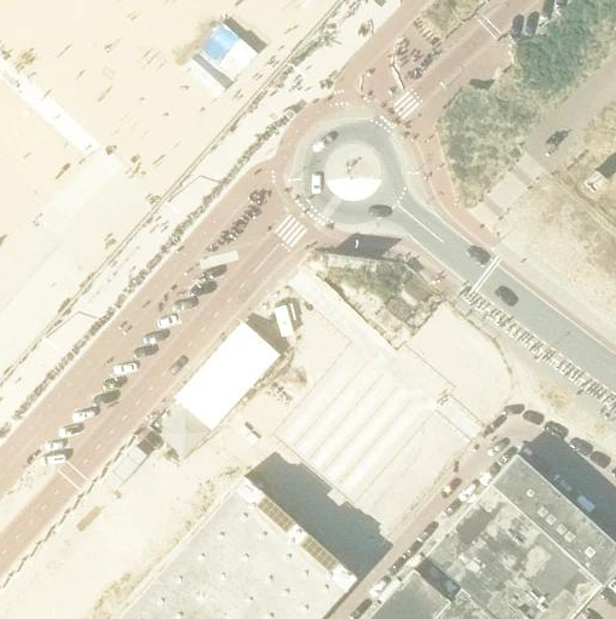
[(536,79),(517,64),(510,74),(505,73),(490,93),(483,102),(508,119),(536,79)]
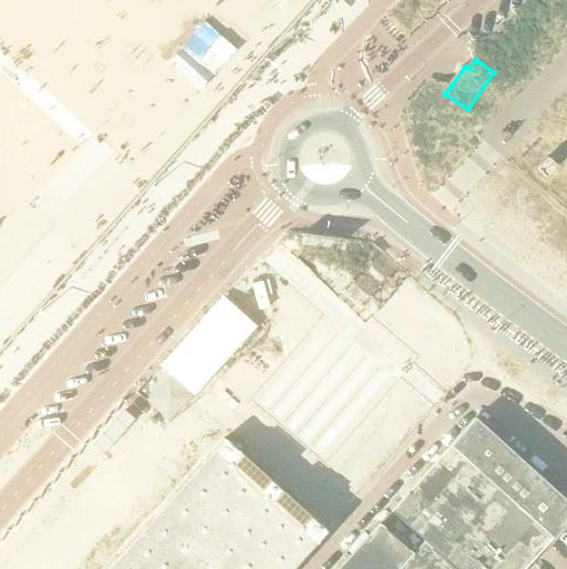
[(548,177),(559,165),(550,157),(539,169),(548,177)]
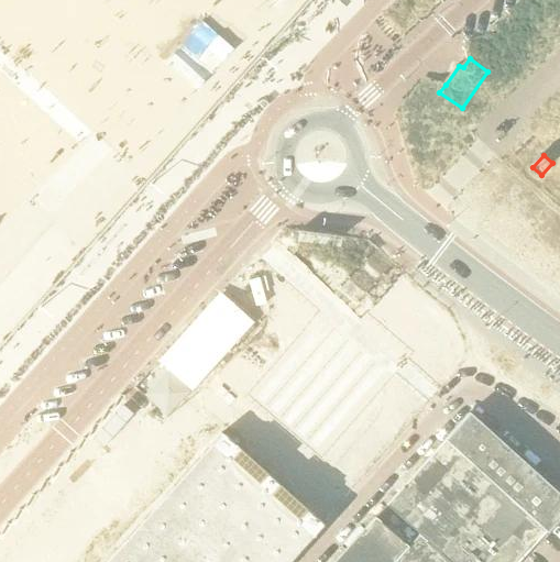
[(223,294),(163,361),(195,390),(255,323),(223,294)]
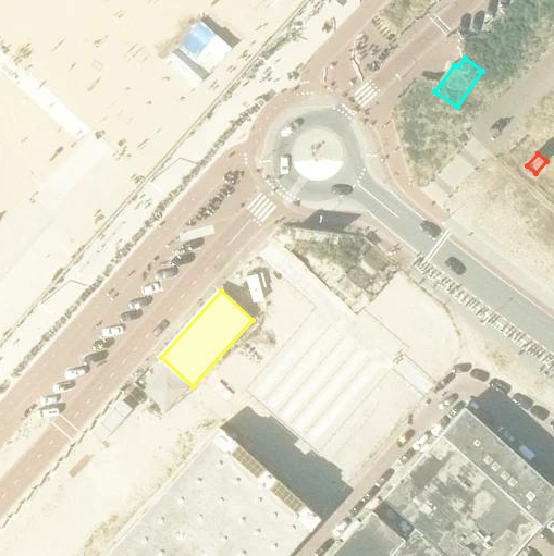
[(418,530),(447,555),(515,555),(553,513),(553,487),(467,409),(385,499),(418,530)]
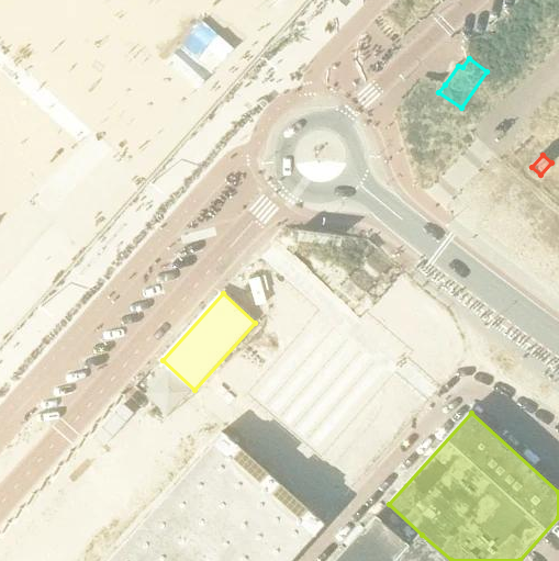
[(292,560),(326,524),(224,433),(107,560),(292,560)]
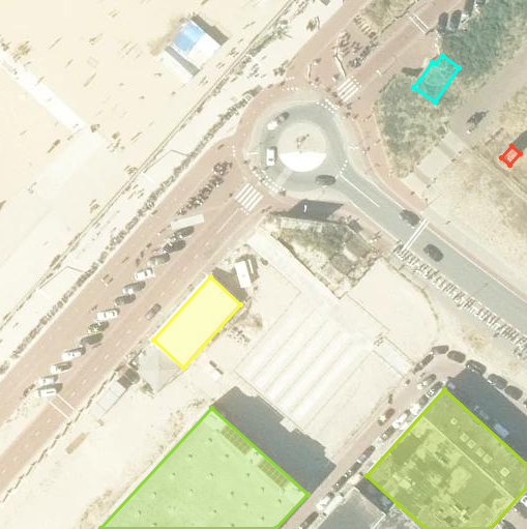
[(317,528),(426,528),(398,504),(387,516),(356,487),(317,528)]
